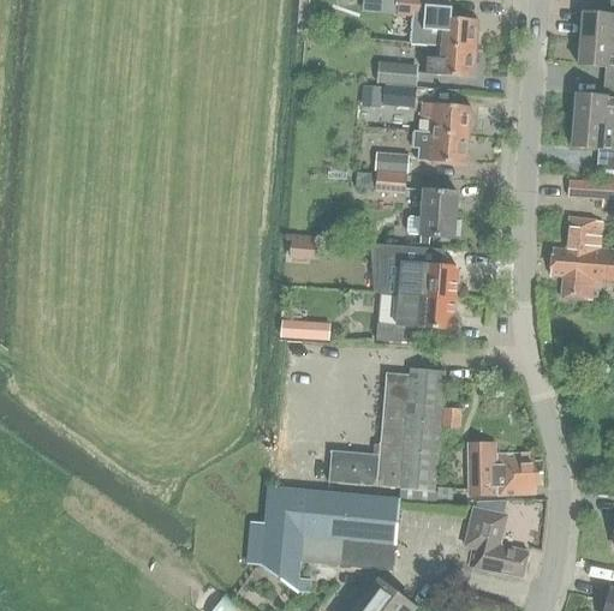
[(437,46),(475,49),(478,18),(452,16),(453,0),(398,0),(398,12),(412,13),(410,42),(437,45),(437,46)]
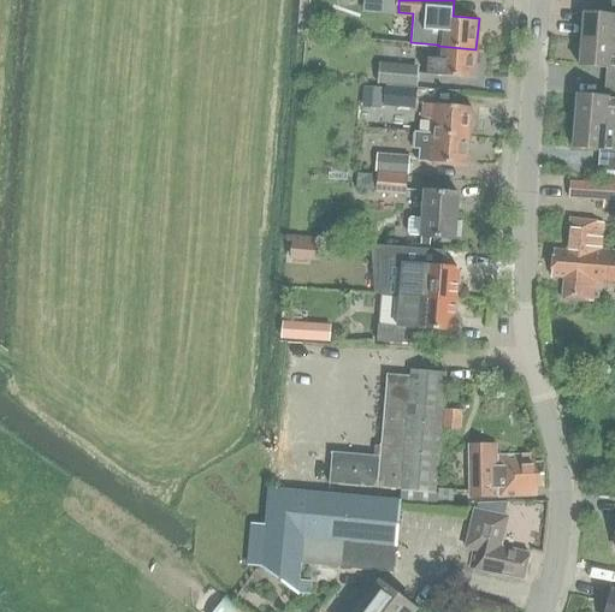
[(614,13),(584,10),(581,40),(614,42),(614,13)]
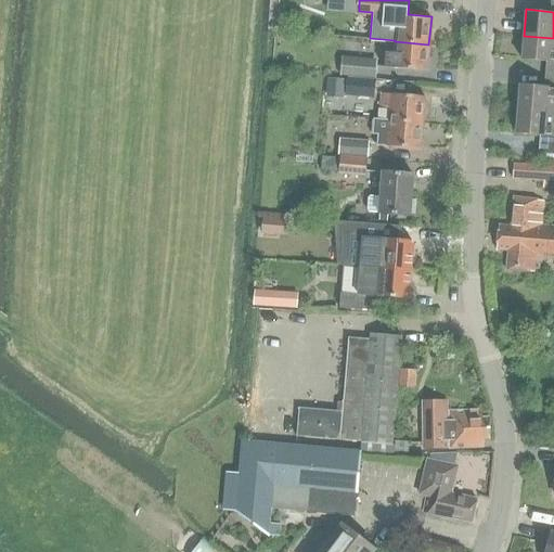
[(551,60),(549,75),(553,75),(553,38),(524,36),(522,58),(551,60)]
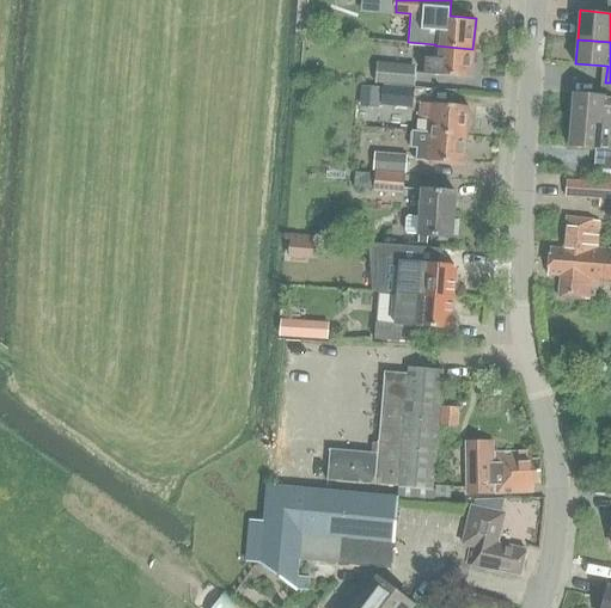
[(423,72),(471,75),(472,49),(435,45),(434,56),(425,55),(423,72)]
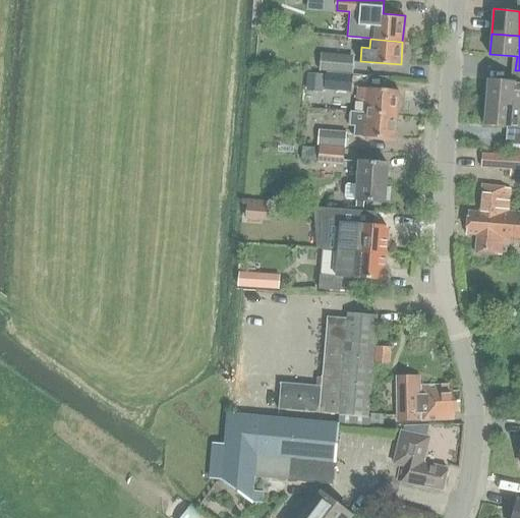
[(353,53),(321,50),(320,68),(352,70),(353,53)]
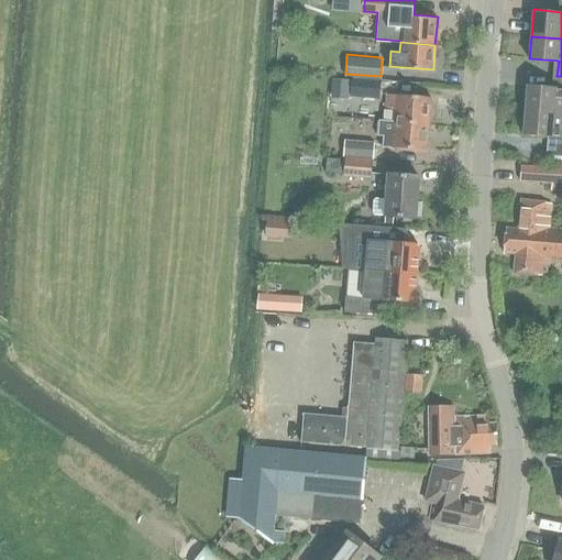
[(381,78),(352,75),(351,95),(378,97),(381,78)]
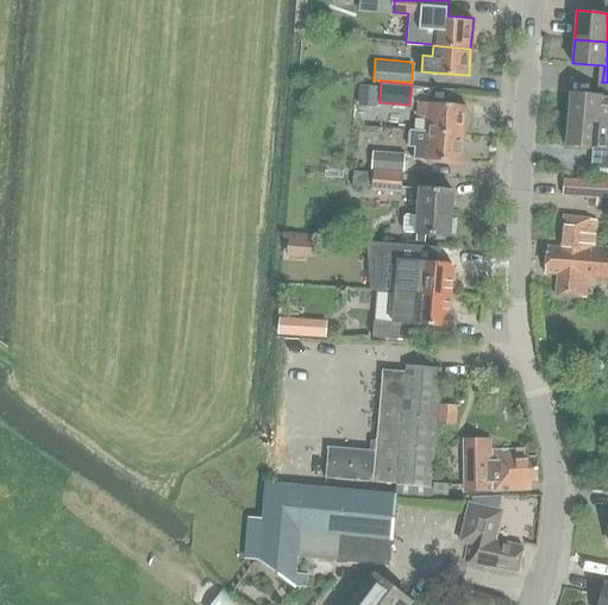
[(607,82),(602,82),(602,94),(570,92),(568,120),(607,123),(607,82)]
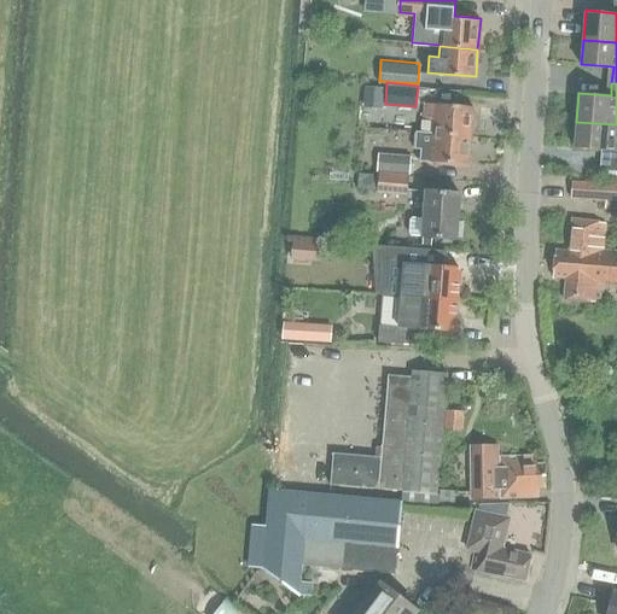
[(365,85),(364,105),(383,106),(383,85),(365,85)]
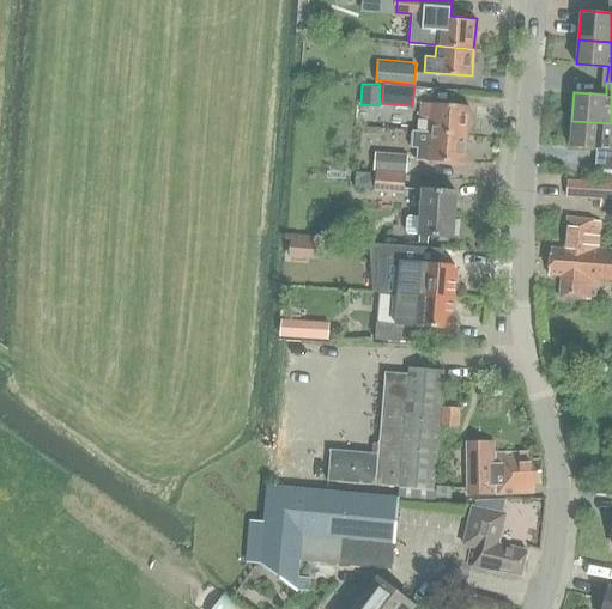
[(412,132),(466,136),(470,104),(422,101),(420,117),(430,117),(429,129),(412,128),(412,132)]
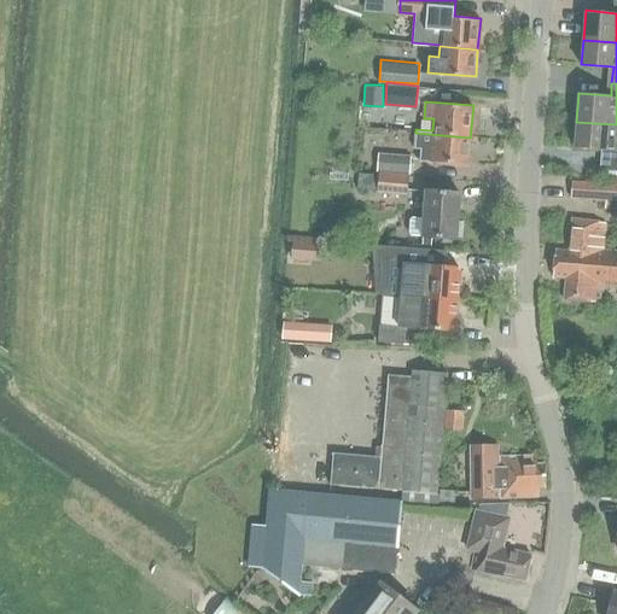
[(574,146),(601,148),(600,169),(616,169),(616,124),(576,122),(574,146)]
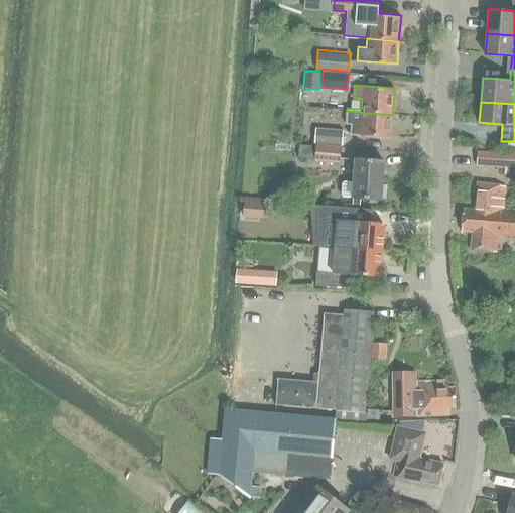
[(392,115),(347,111),(346,123),(351,123),(350,133),(391,136),(392,115)]
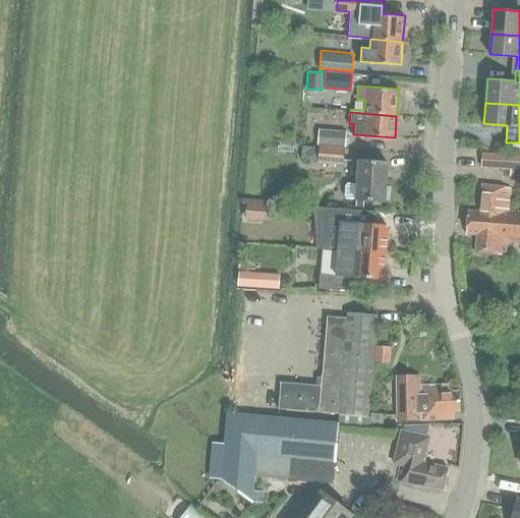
[(319,142),(345,145),(346,130),(320,128),(319,142)]
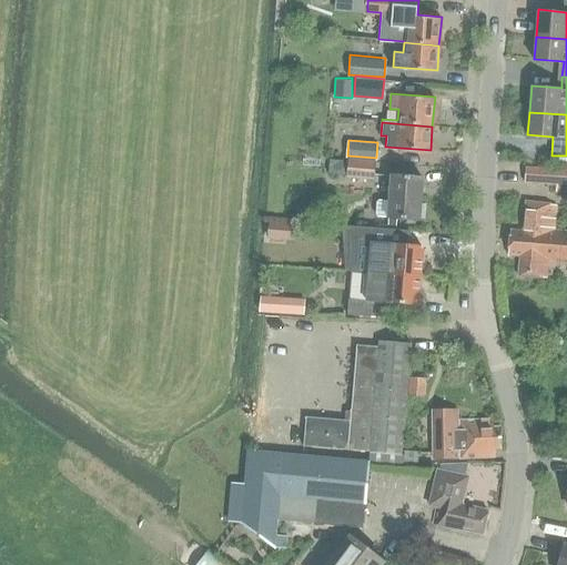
[(376,158),(347,155),(347,159),(330,158),(330,171),(346,172),(346,175),(375,178),(376,158)]
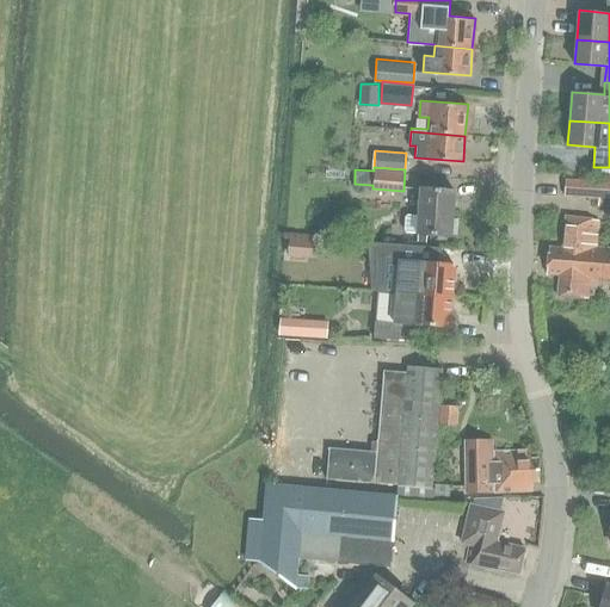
[(609,178),(566,175),(565,194),(609,197),(609,178)]
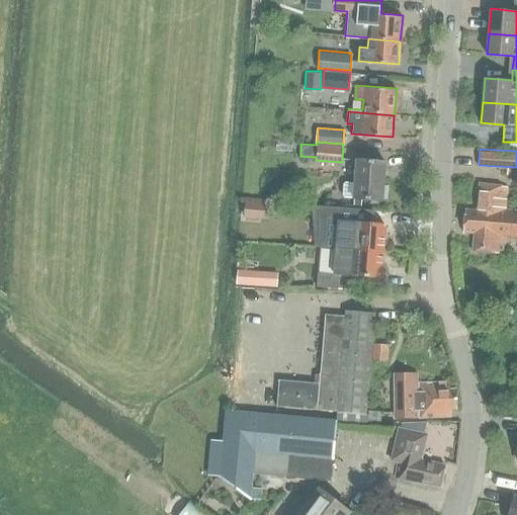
[(343,182),(342,193),(344,195),(353,196),(382,199),(385,161),(356,158),(354,181),(345,180),(343,182)]
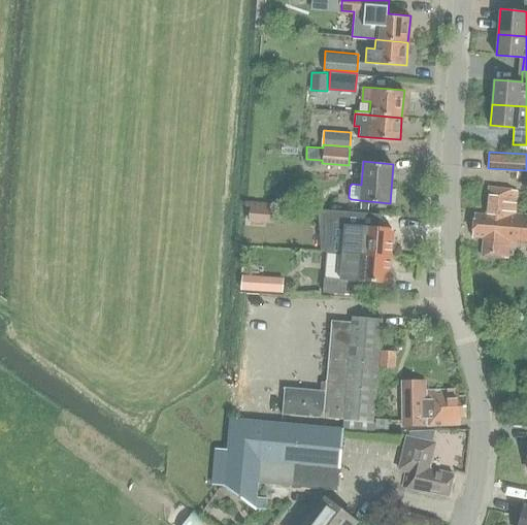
[(489,186),(486,214),(474,212),(472,234),(484,236),(482,254),(509,257),(512,240),(526,241),(526,212),(515,211),(517,189),(489,186)]
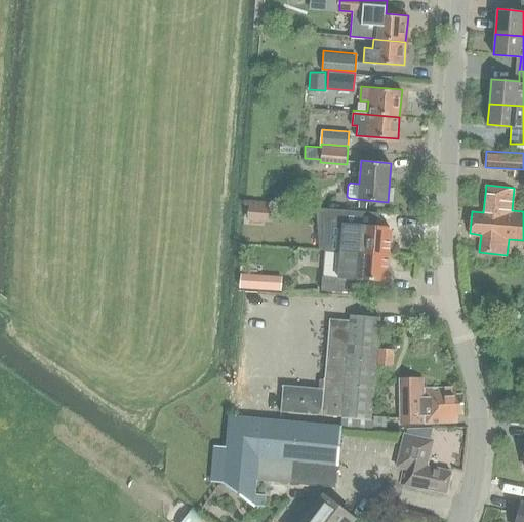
[(246,200),(247,217),(271,215),(270,199),(246,200)]
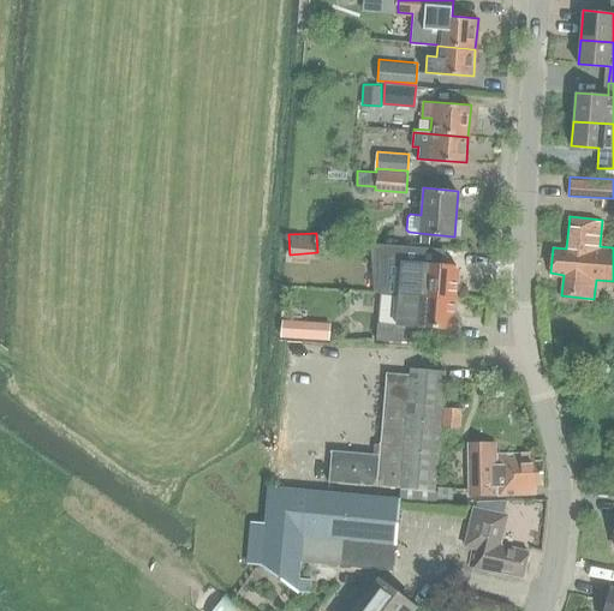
[(437,247),(385,243),(380,291),(399,292),(454,297),(458,265),(435,264),(437,247)]
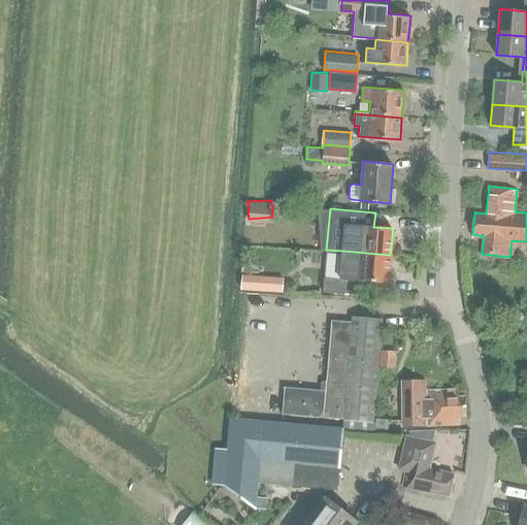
[(342,251),(340,277),(324,275),(323,290),(357,293),(359,279),(388,281),(390,255),(342,251)]
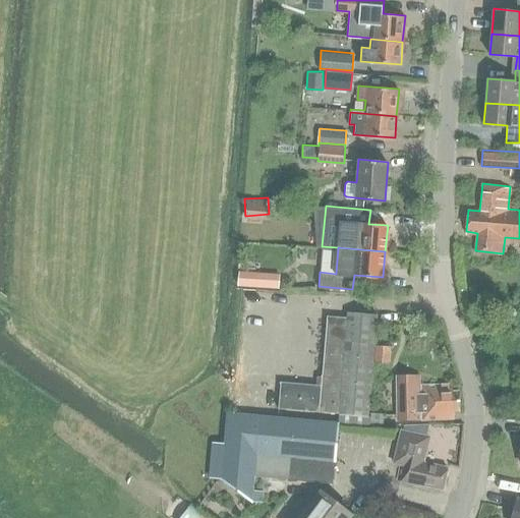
[(279,287),(280,273),(260,272),(258,286),(279,287)]
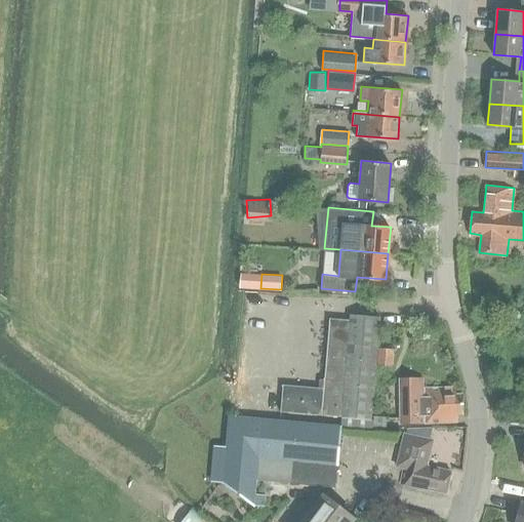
[(370,418),(378,315),(349,313),(348,318),(328,317),(323,387),(281,384),(280,410),(340,415),(340,416),(370,418)]
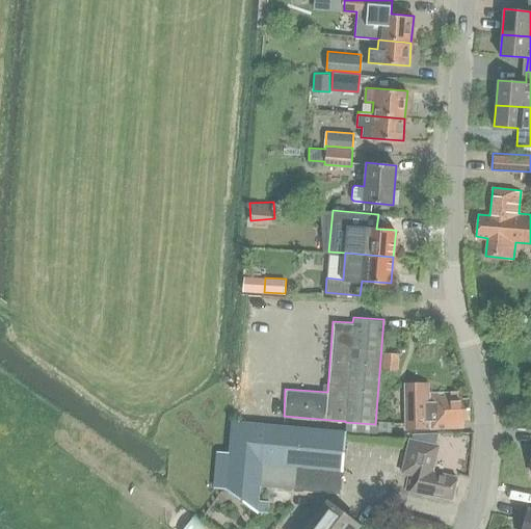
[(470,419),(469,400),(461,399),(461,392),(431,393),(432,401),(427,401),(427,398),(428,386),(406,385),(405,429),(428,430),(428,422),(428,420),(433,420),(434,425),(459,426),(459,420),(470,419)]
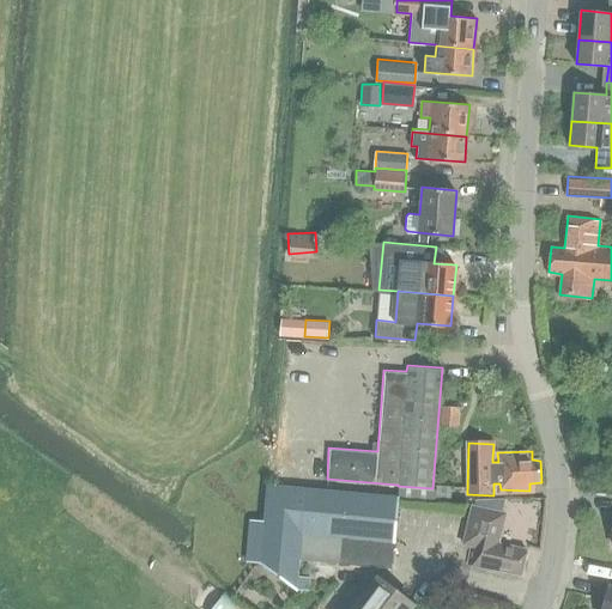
[(397,497),(323,489),(266,483),(259,562),(296,589),(307,589),(309,577),(297,574),(300,559),(391,568),(397,497)]
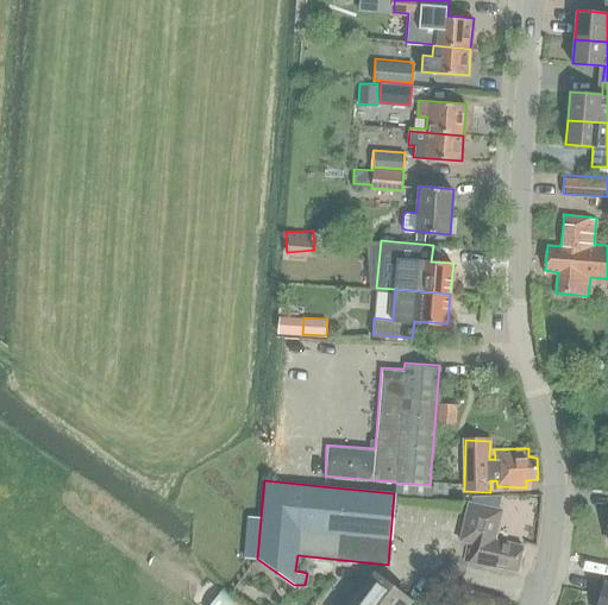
[(447,498),(449,481),(433,480),(433,485),(432,497),(447,498)]
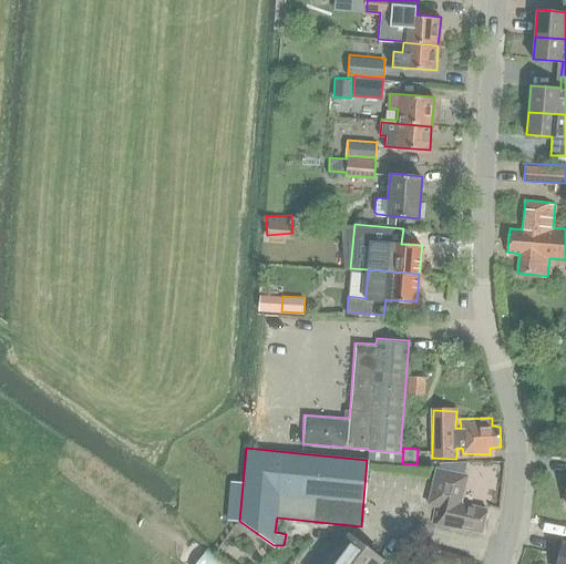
[(368,450),(367,460),(402,463),(403,452),(400,452),(368,450)]
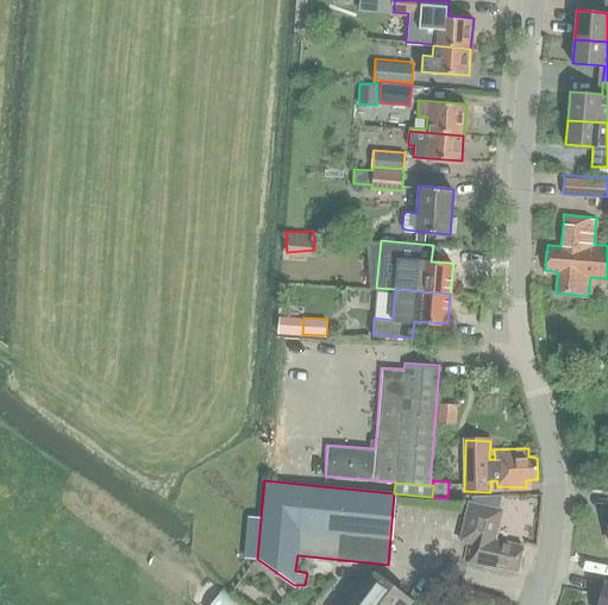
[(472,495),(471,502),(496,508),(501,493),(472,495)]
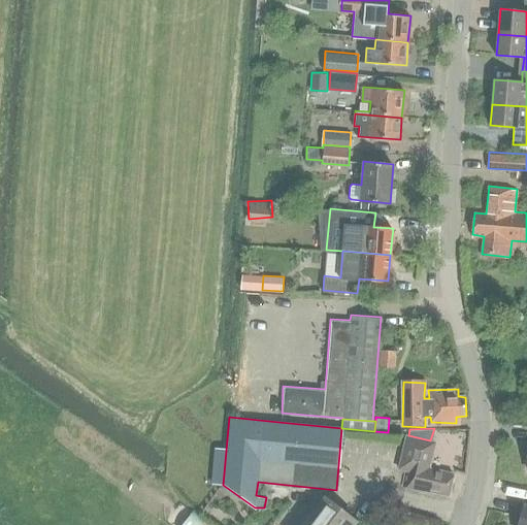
[(435,444),(418,440),(407,437),(399,465),(410,468),(405,486),(448,495),(453,472),(429,467),(435,444)]
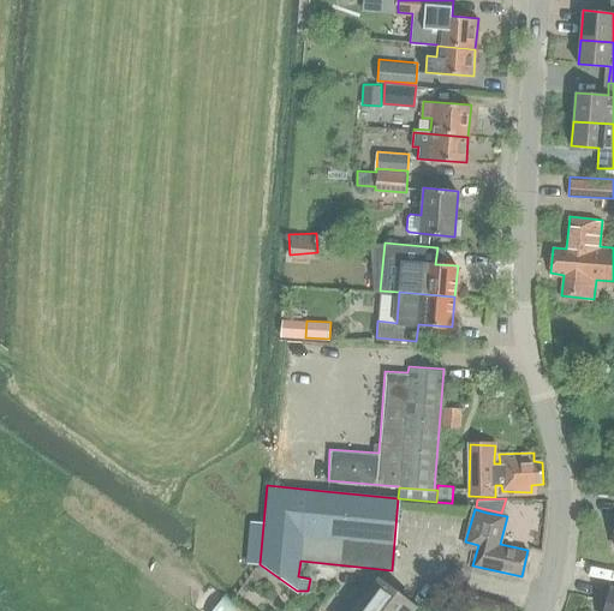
[(613,587),(606,585),(600,610),(613,610),(613,587)]
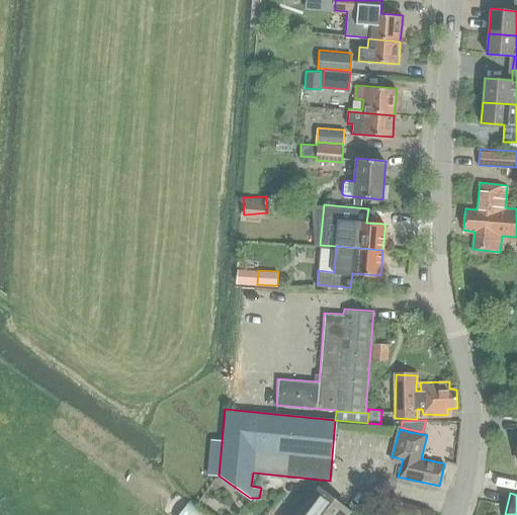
[(289,514),(344,514),(347,512),(329,498),(307,494),(289,514)]
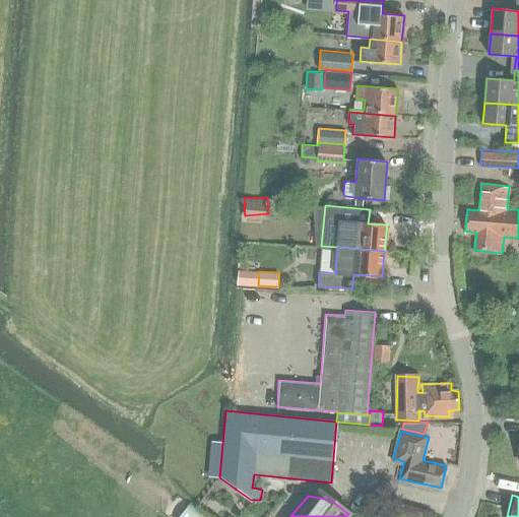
[(206,516),(188,503),(176,516),(206,516)]
